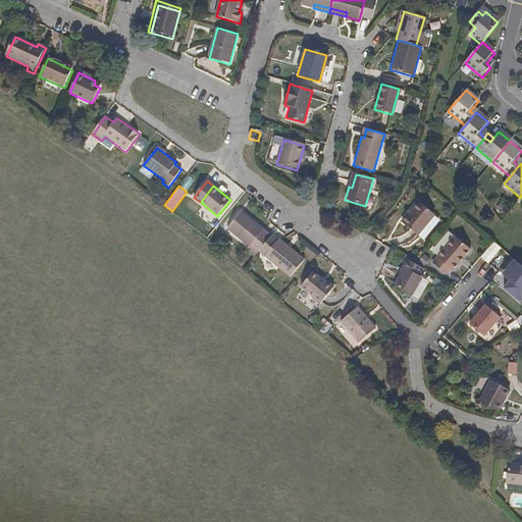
[(418,237),(434,216),(419,204),(402,224),(418,237)]
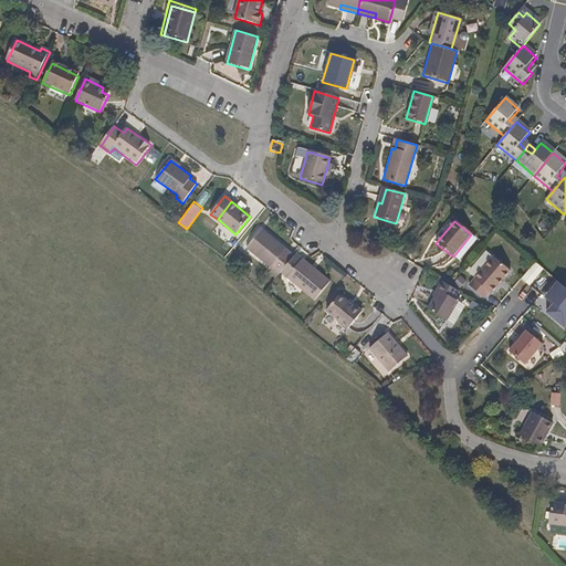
[(250,244),(260,232),(257,229),(247,241),(250,244)]
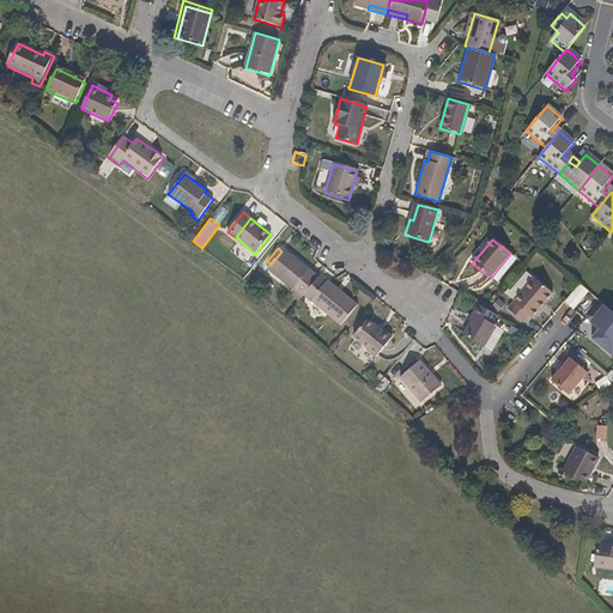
[(304,296),(319,279),(283,250),(281,252),(271,265),(267,269),(292,290),(289,293),(298,302),(304,296)]
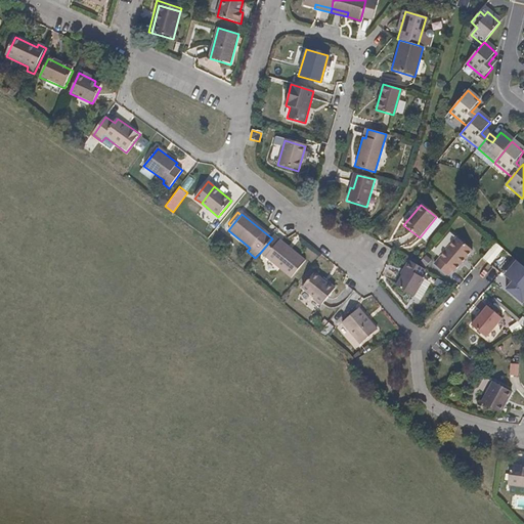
[(305,261),(293,252),(279,241),(273,235),(272,238),(260,253),(275,265),(292,278),(305,261)]
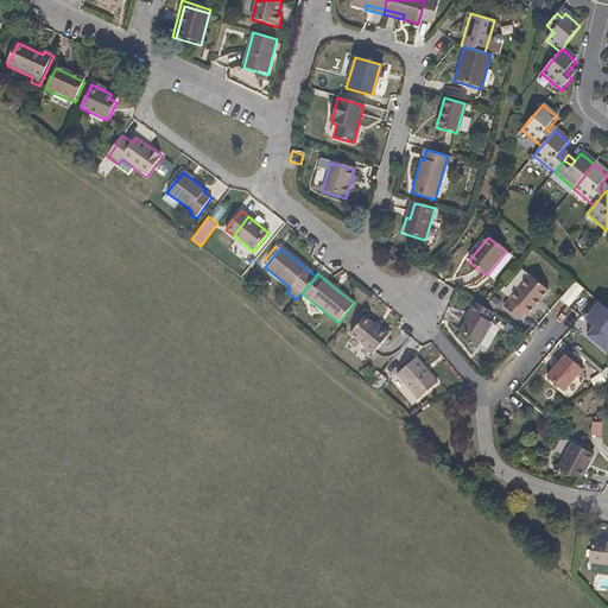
[(536,308),(549,291),(531,277),(518,292),(505,309),(521,322),(526,315),(529,316),(536,308)]
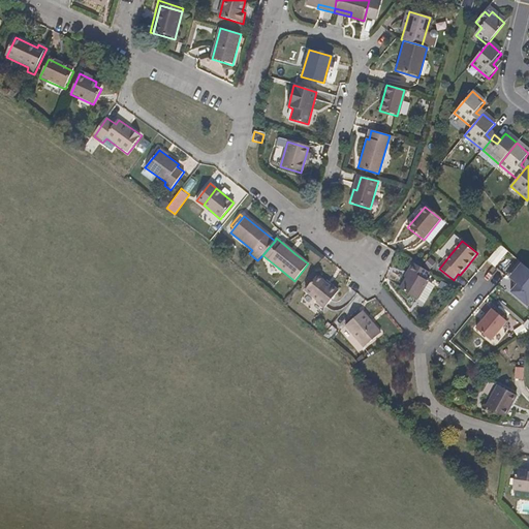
[(496,268),(508,251),(500,246),(488,262),(496,268)]
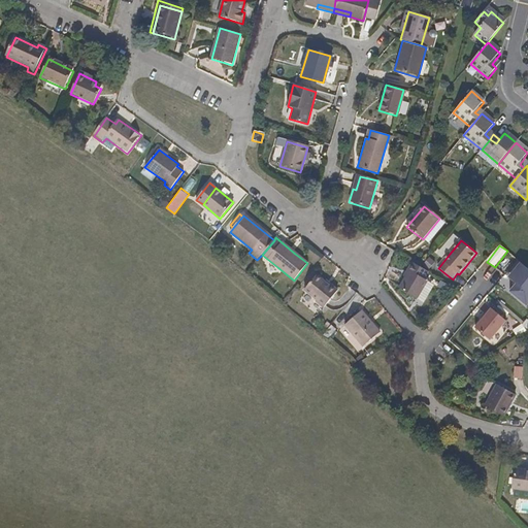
[(417,298),(425,286),(427,282),(424,279),(428,272),(421,267),(411,263),(408,268),(406,272),(407,274),(399,289),(417,298)]
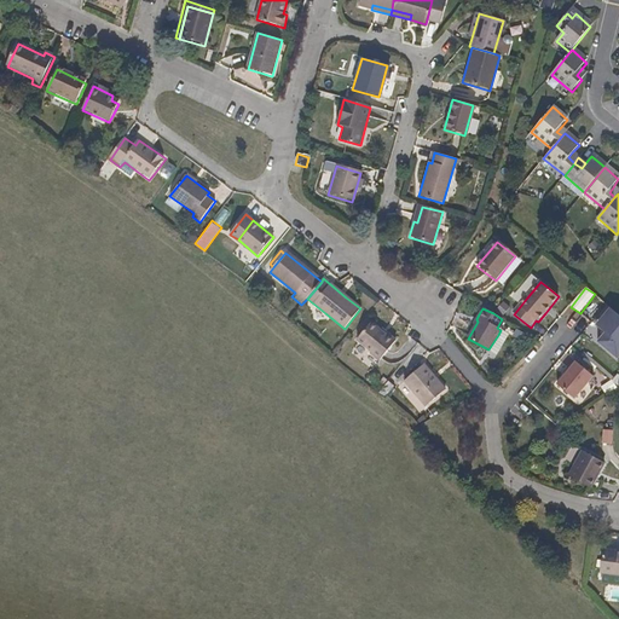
[(618,358),(618,357),(618,314),(611,308),(601,319),(611,329),(599,341),(618,358)]
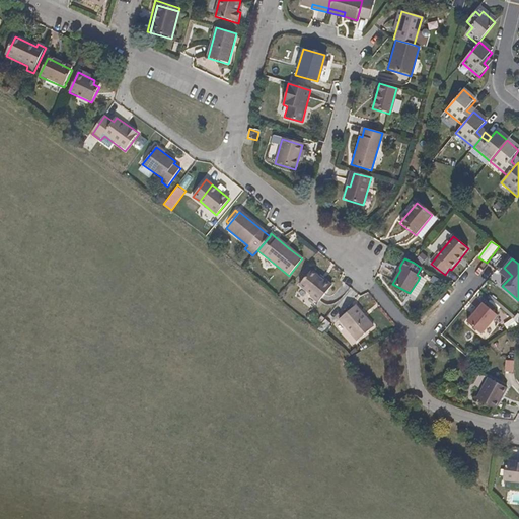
[(320,302),(332,286),(325,280),(323,281),(311,271),(300,285),(313,294),(312,296),(320,302)]
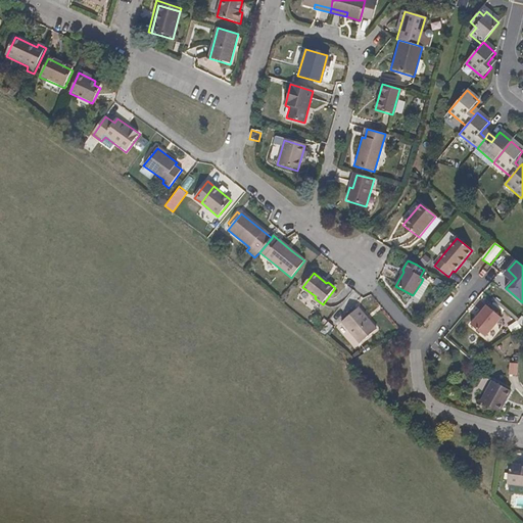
[(484,338),(487,334),(501,319),(485,306),(480,312),(481,313),(477,318),(477,319),(470,326),(484,338)]
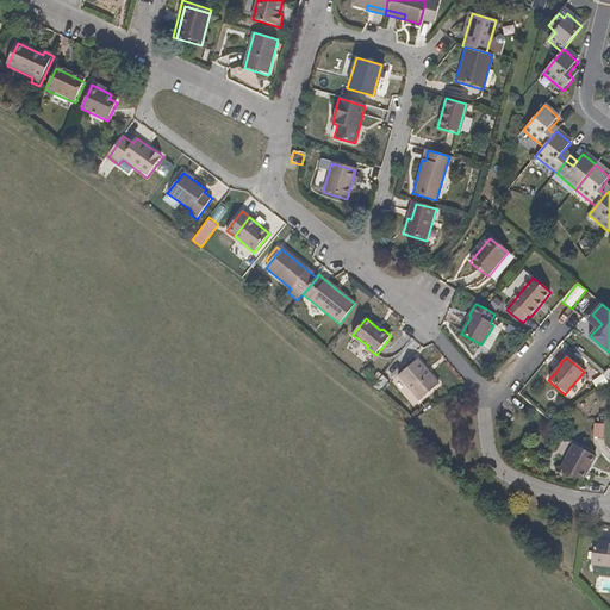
[(419,402),(439,385),(417,360),(397,378),(419,402)]
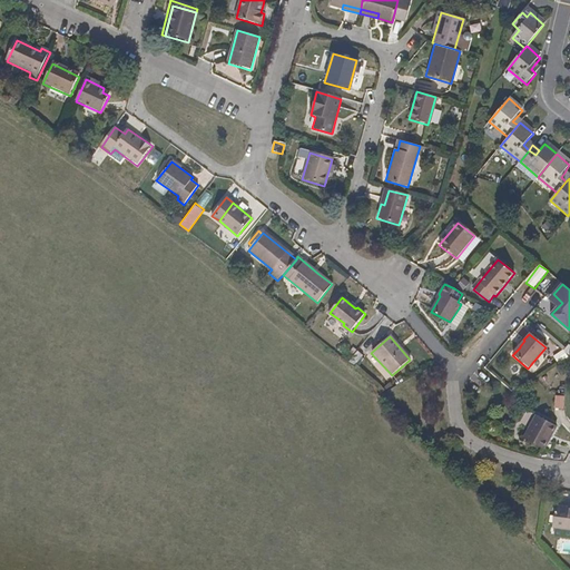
[(562,408),(563,396),(554,395),(553,408),(562,408)]
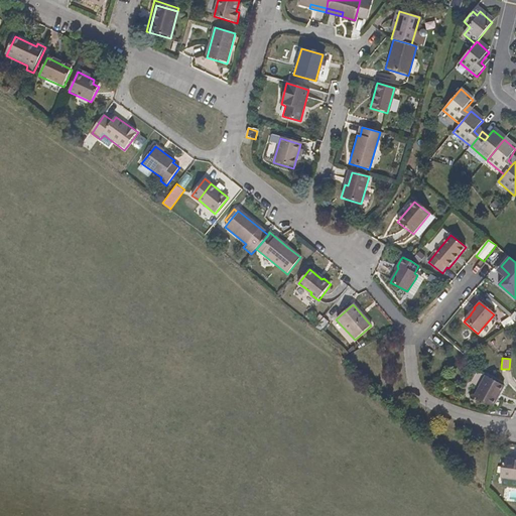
[(495,400),(504,386),(485,375),(483,379),(476,391),(473,396),(480,400),(488,405),(490,405),(490,406),(491,406),(492,406),(497,409),(500,402),(495,400)]
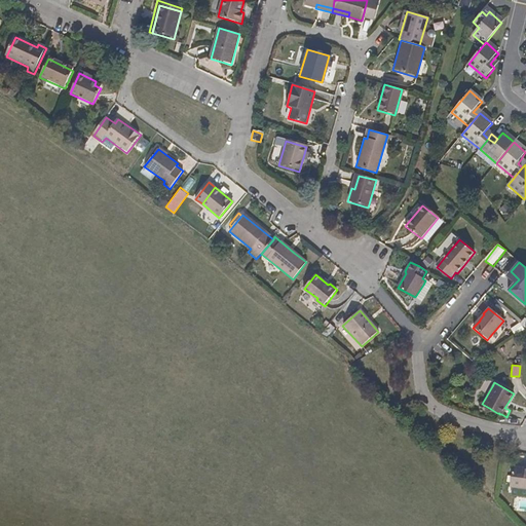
[(525,490),(525,472),(524,472),(513,471),(512,479),(512,480),(511,484),(511,489),(525,490)]
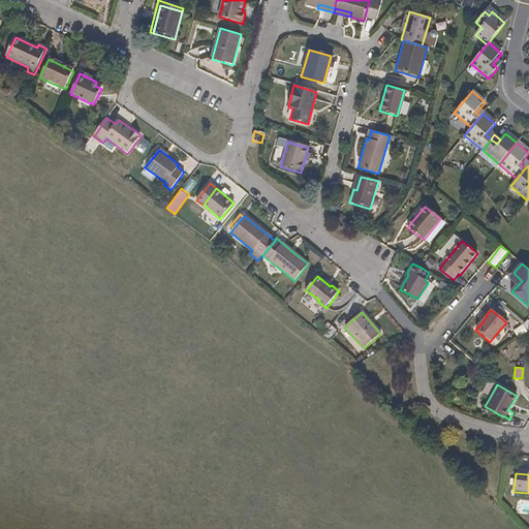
All buildings are outlined.
